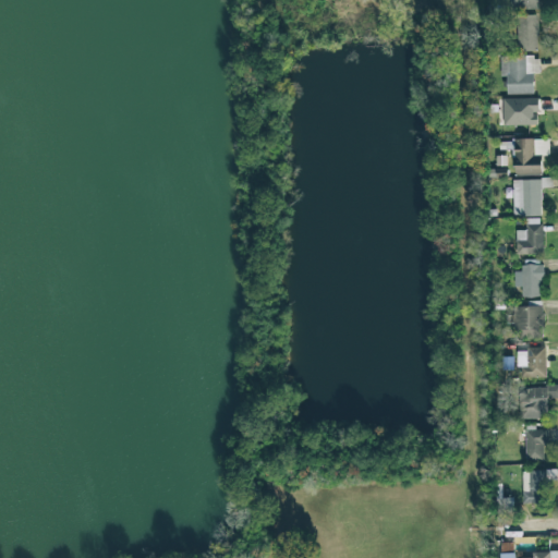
[(511,0),(511,10),(541,9),(541,0),(511,0)]
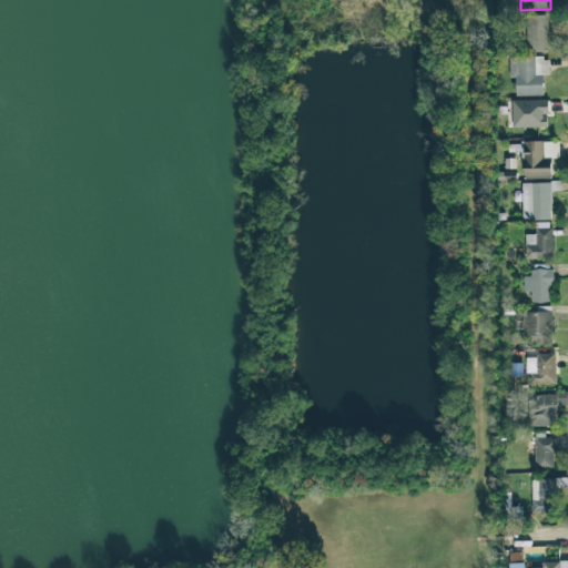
[(548,16),(526,16),(526,51),(548,51),(548,16)]
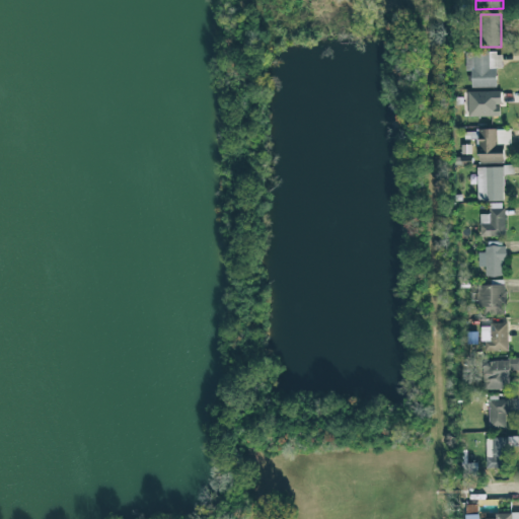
[(465,53),(465,71),(470,71),(471,87),(497,87),(497,68),(502,68),(502,52),(465,53)]
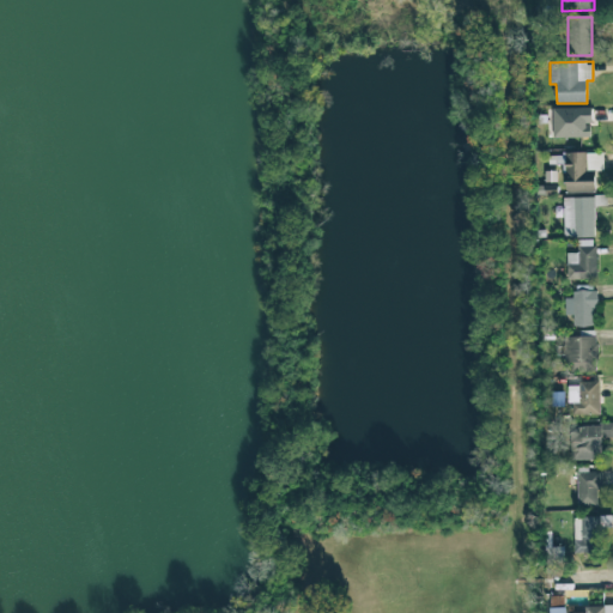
[(592,108),(552,108),(552,138),(592,137),(592,108)]
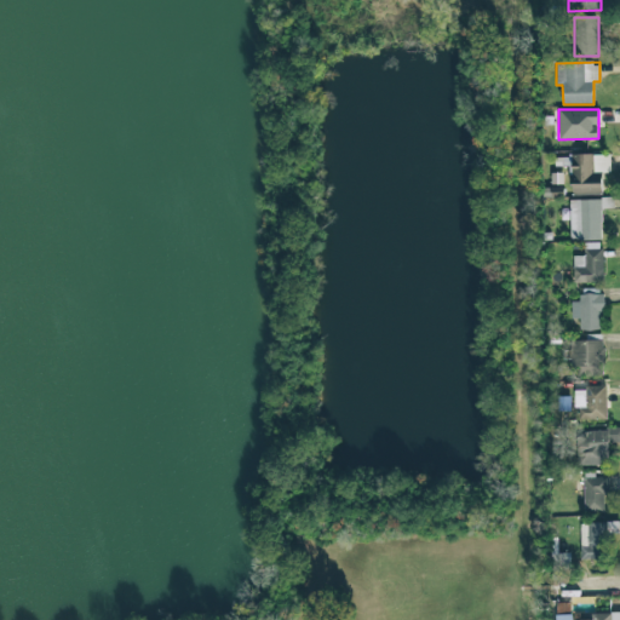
[(572,195),(602,194),(602,173),(593,174),(593,154),(570,154),(572,195)]
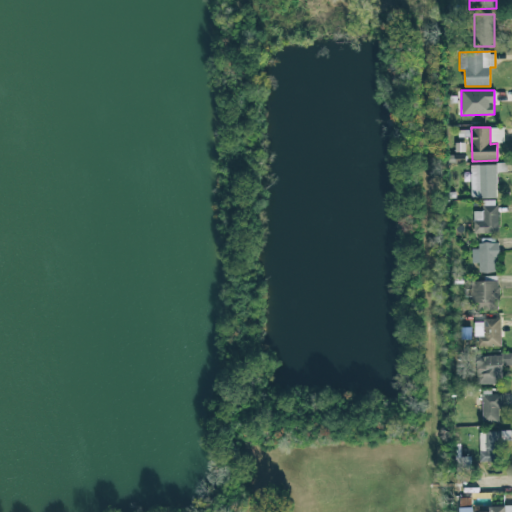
[(470,165),(471,198),(497,197),(496,172),(506,172),(506,164),(470,165)]
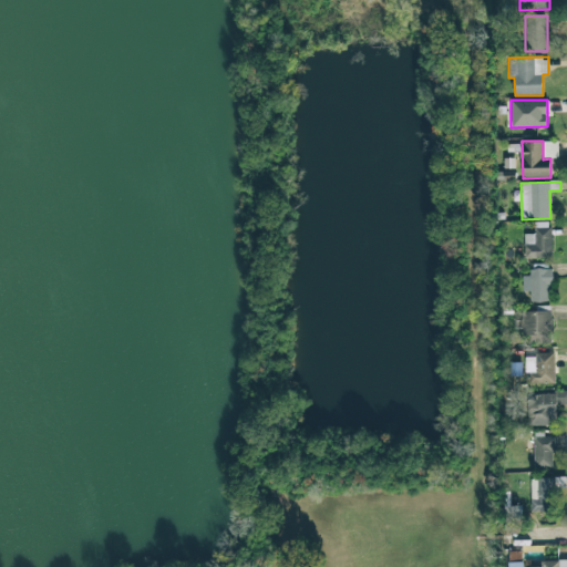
[(524,234),(525,257),(553,257),(552,228),(535,228),(535,234),(524,234)]
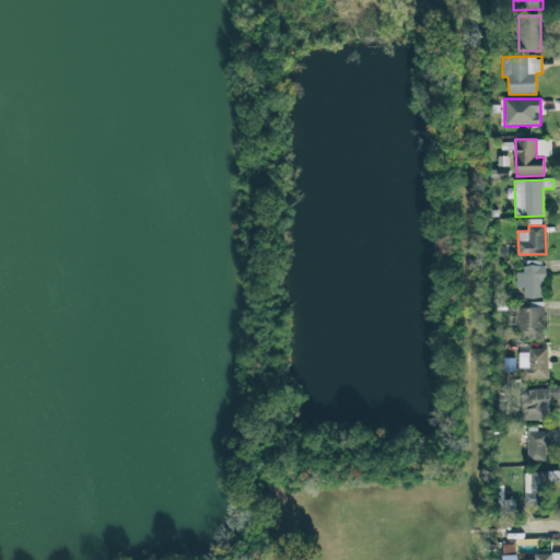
[(516,288),(524,288),(524,298),(544,298),(544,261),(516,263),(516,288)]
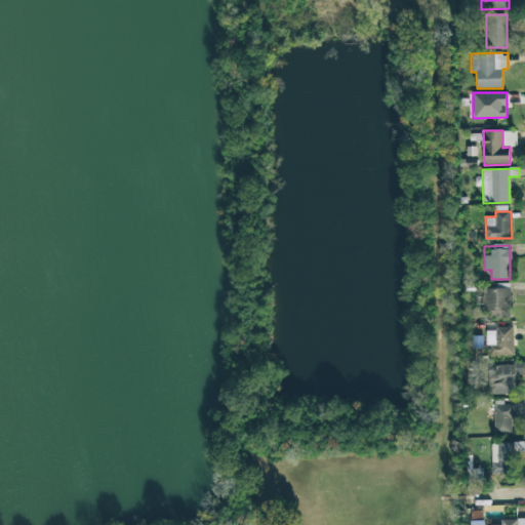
[(478,305),(486,304),(486,318),(512,317),(512,288),(477,288),(478,305)]
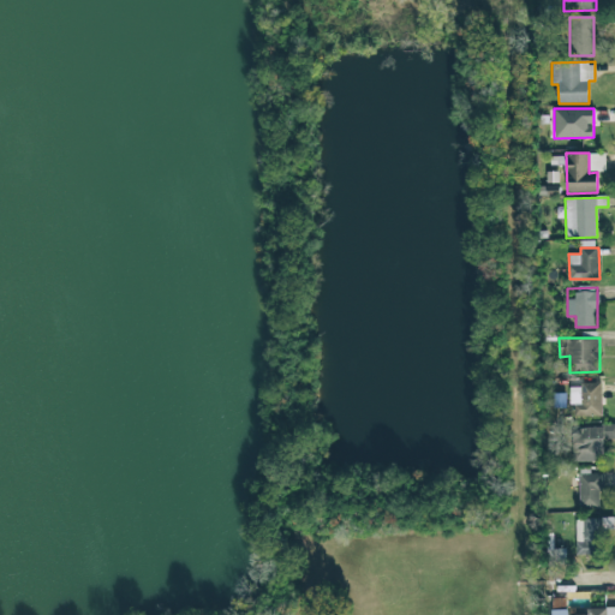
[(602,416),(602,382),(580,382),(580,387),(569,387),(571,405),(574,405),(574,416),(602,416)]
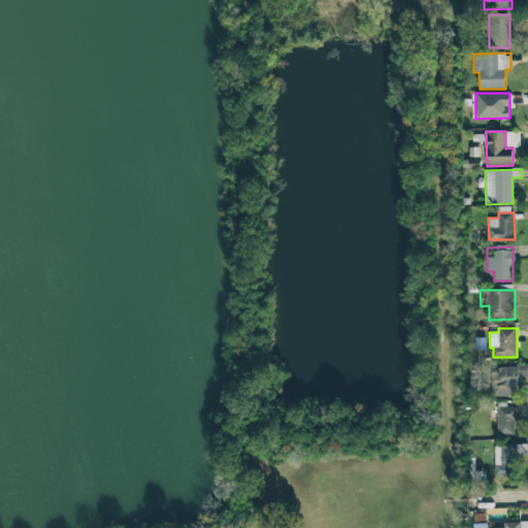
[(527,375),(527,365),(490,366),(491,396),(519,396),(519,376),(527,375)]
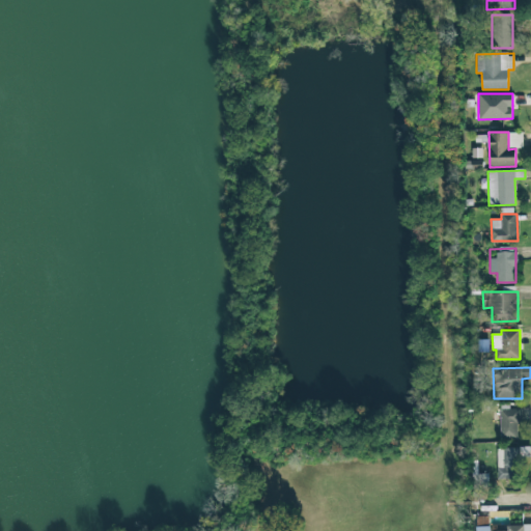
[(501,438),(520,438),(520,408),(508,409),(508,404),(500,404),(501,438)]
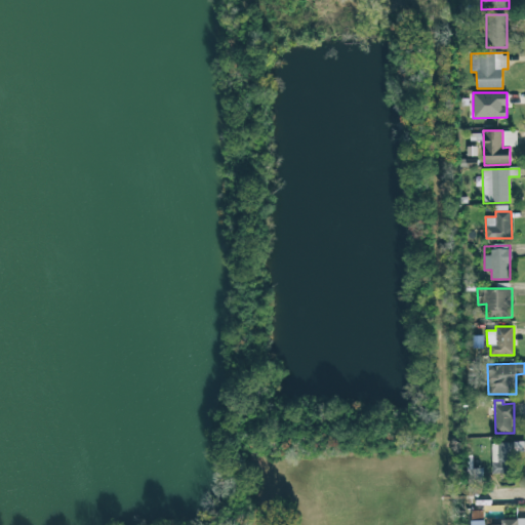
[(492,474),(511,474),(511,451),(524,450),(524,447),(524,442),(491,443),(492,474)]
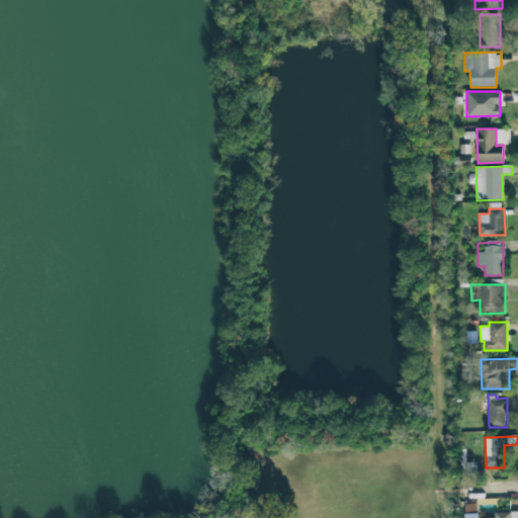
[(460,517),(477,517),(477,503),(464,504),(465,514),(460,514),(460,517)]
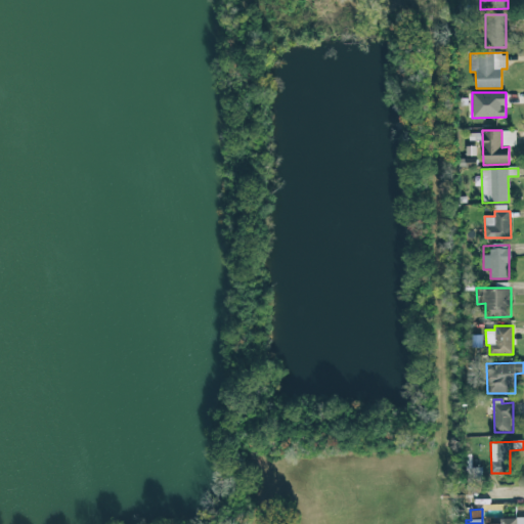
All buildings are outlined.
